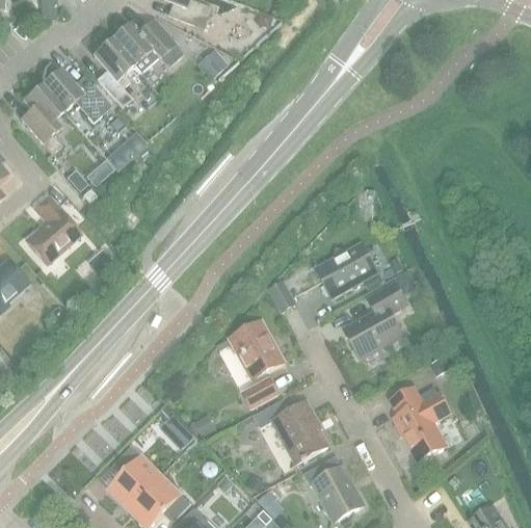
[(164,0),(175,4),(170,17),(202,29),(210,7),(192,0),(164,0)]
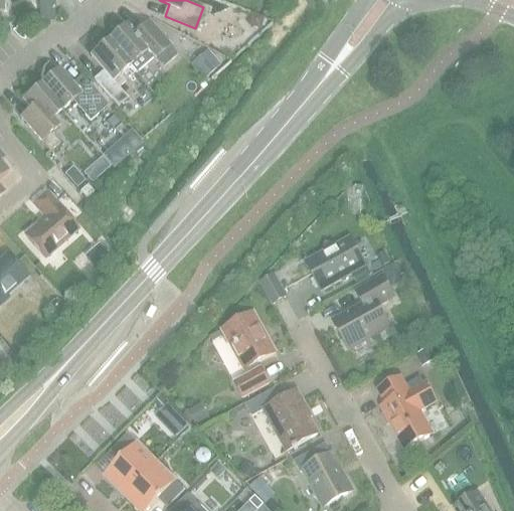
[(252,11),(250,17),(253,23),(260,26),(265,15),(252,11)]
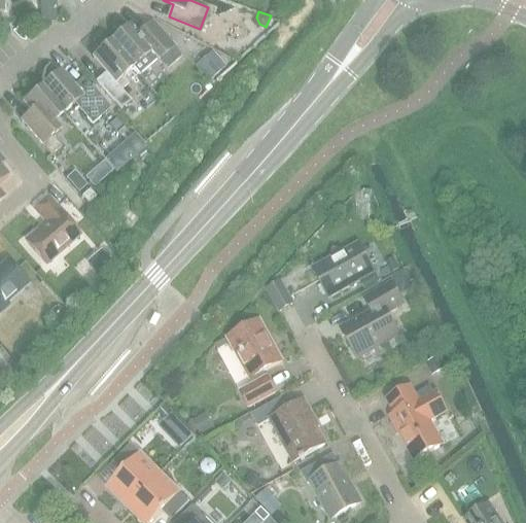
[(127,23),(109,39),(131,64),(138,71),(148,62),(154,57),(164,67),(179,54),(150,21),(136,33),(127,23)]
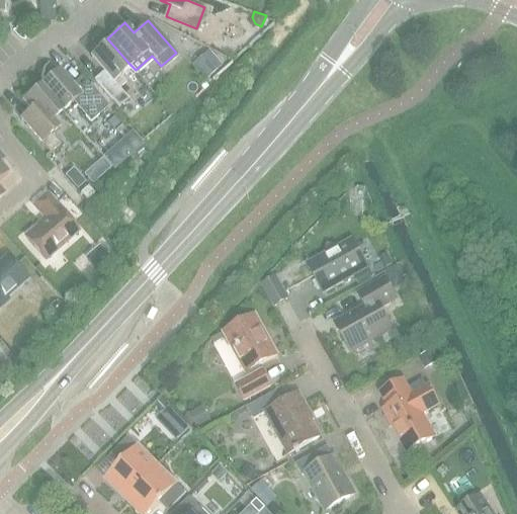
[(128,63),(107,38),(89,54),(105,72),(96,80),(93,77),(92,77),(116,104),(126,96),(120,89),(117,85),(124,79),(118,72),(128,63)]
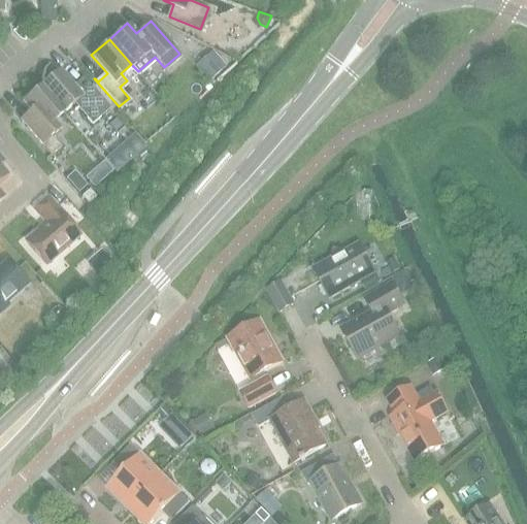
[(212,51),(195,65),(206,77),(224,63),(212,51)]
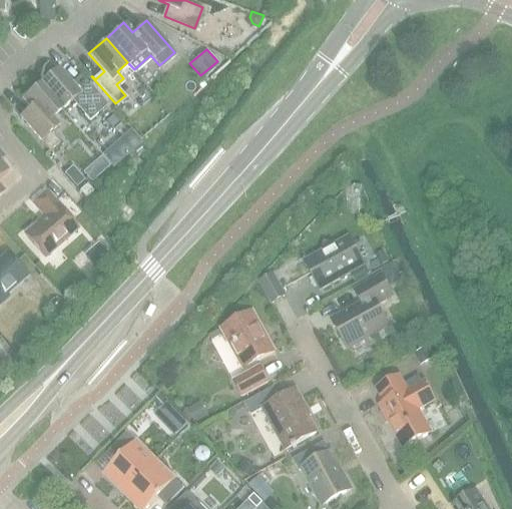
[(56,67),(39,82),(60,106),(70,98),(86,115),(103,100),(83,76),(72,85),(56,67)]
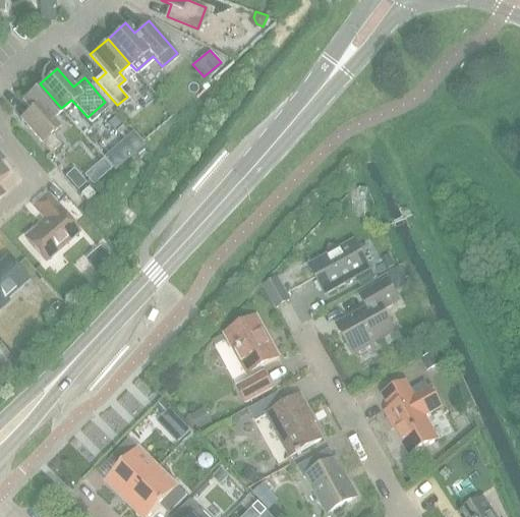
[(40,83),(21,99),(33,113),(23,121),(49,151),(59,142),(50,131),(57,125),(50,118),(61,108),(40,83)]
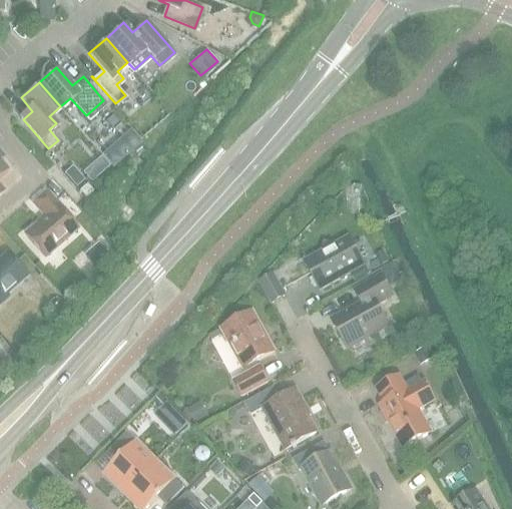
[(113,139),(99,151),(110,164),(124,151),(113,139)]
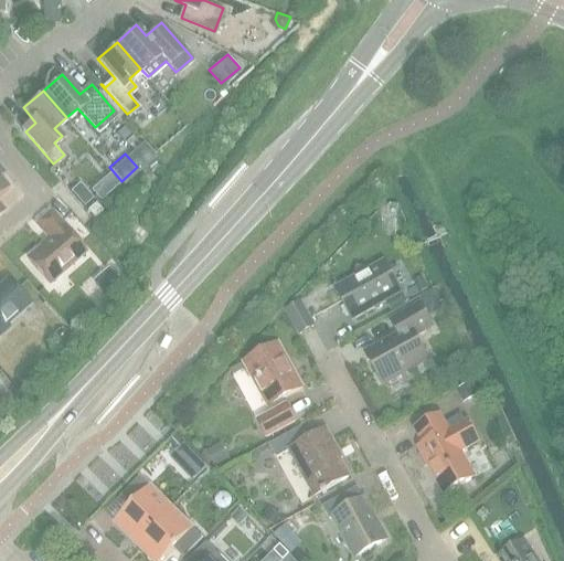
[(77,181),(68,189),(81,203),(89,196),(77,181)]
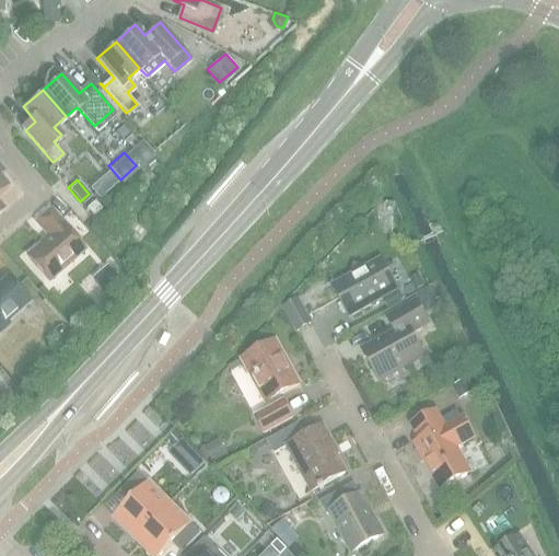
[(94,197),(85,205),(93,213),(102,206),(94,197)]
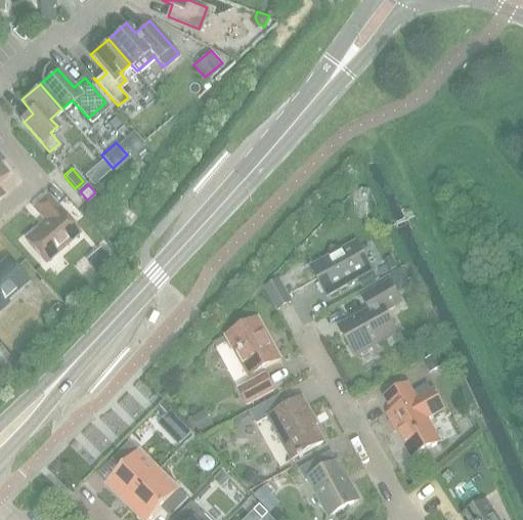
[(25,236),(44,260),(77,231),(57,209),(58,208),(46,193),(33,206),(45,219),(25,236)]
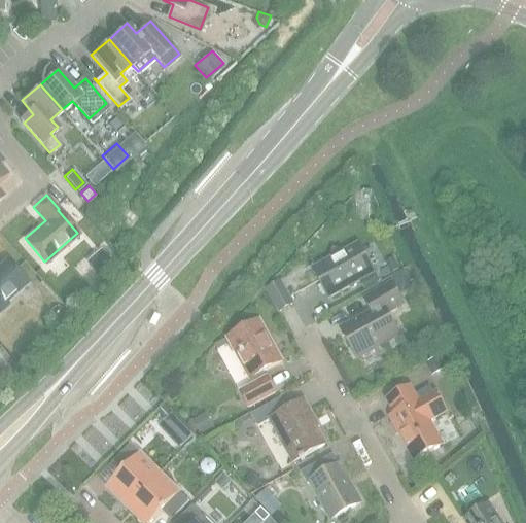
[(315,264),(330,293),(373,270),(357,240),(343,248),(331,245),(329,256),(315,264)]
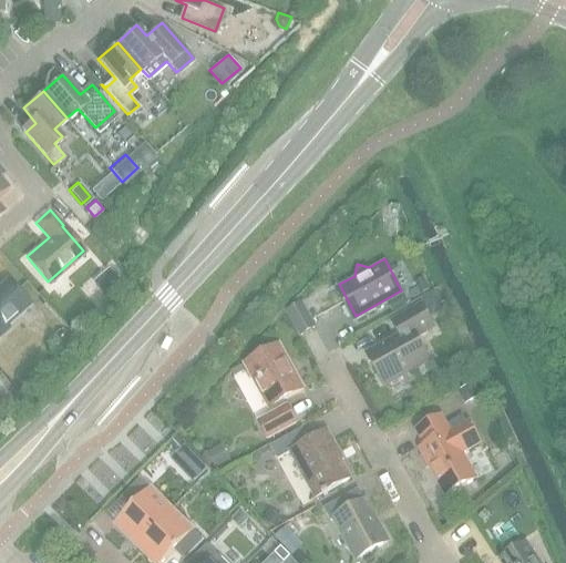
[(92,278),(103,290),(117,277),(106,265),(92,278)]
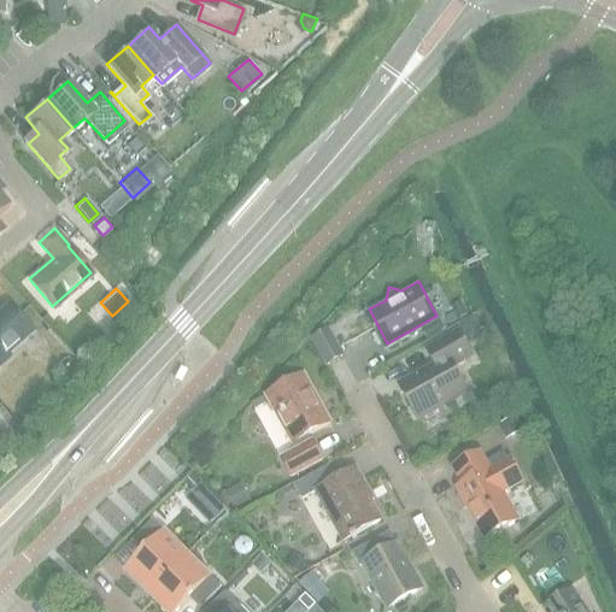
[(0,362),(0,355),(30,331),(6,302),(0,306),(0,362)]
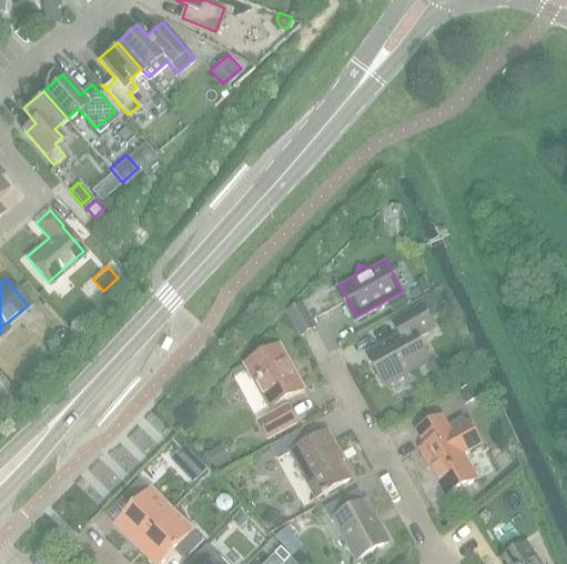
[(433,290),(421,296),(429,311),(442,304),(433,290)]
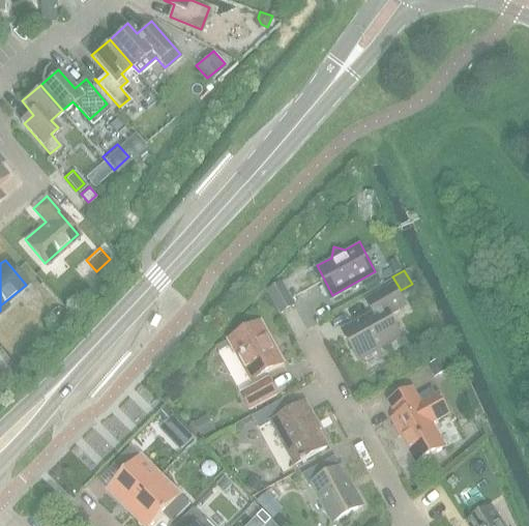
[(360,281),(365,289),(381,281),(376,272),(360,281)]
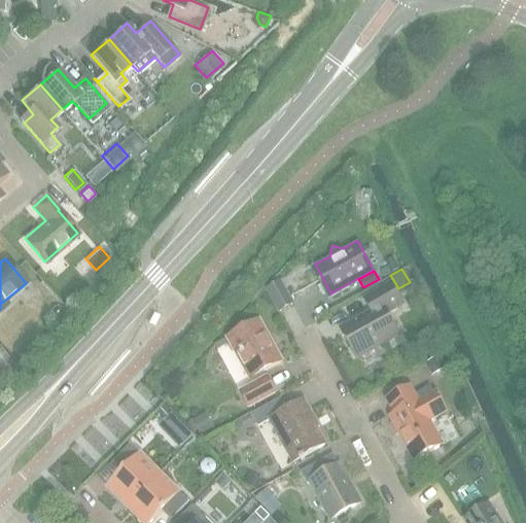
[(266,286),(279,309),(291,301),(279,279),(266,286)]
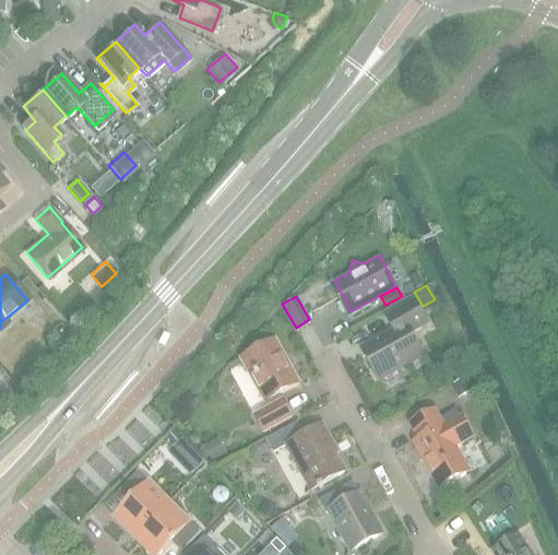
[(360,346),(378,377),(422,352),(408,329),(426,320),(414,298),(386,315),(393,328),(360,346)]
